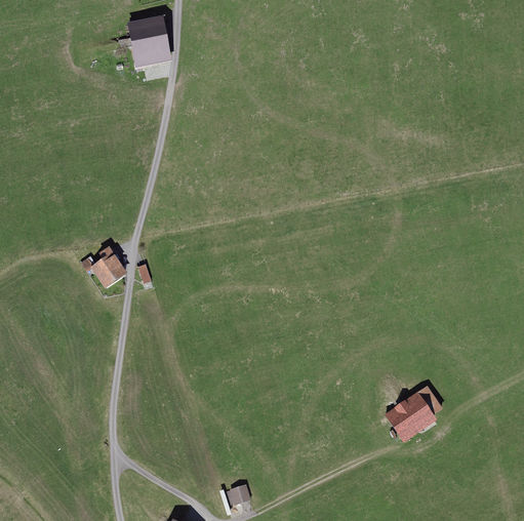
[(164,15),(127,22),(135,67),(172,61),(164,15)]
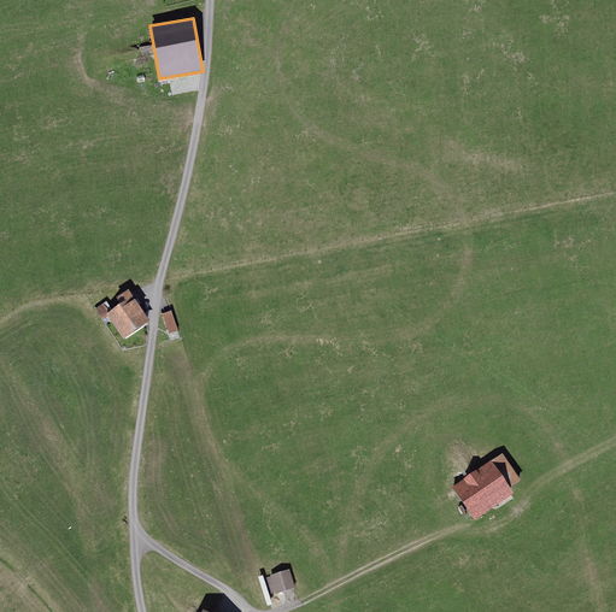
[(128,286),(98,304),(119,340),(150,321),(128,286)]
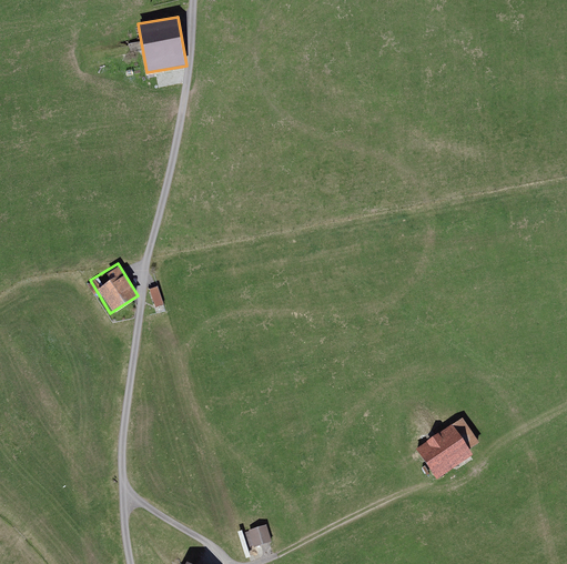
[(154,302),(162,300),(158,282),(149,284),(154,302)]
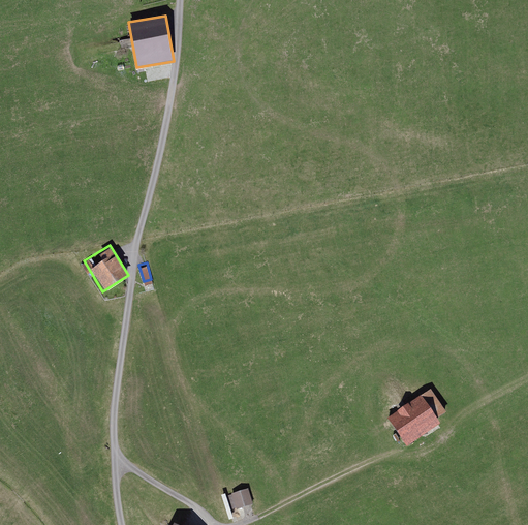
[(448,410),(433,387),(390,414),(409,444),(444,423),(439,415),(448,410)]
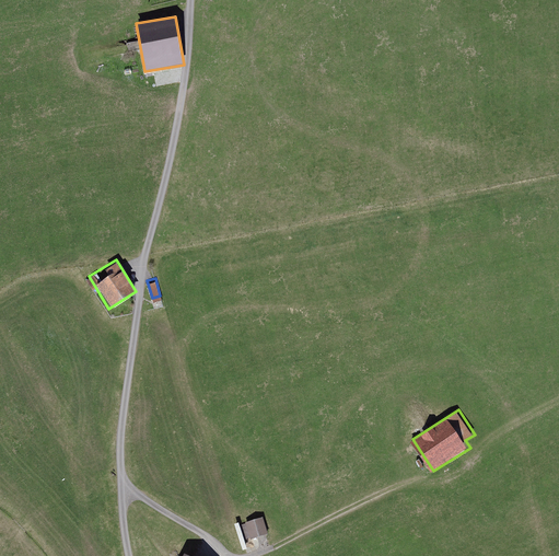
[(269,532),(265,514),(246,520),(252,537),(269,532)]
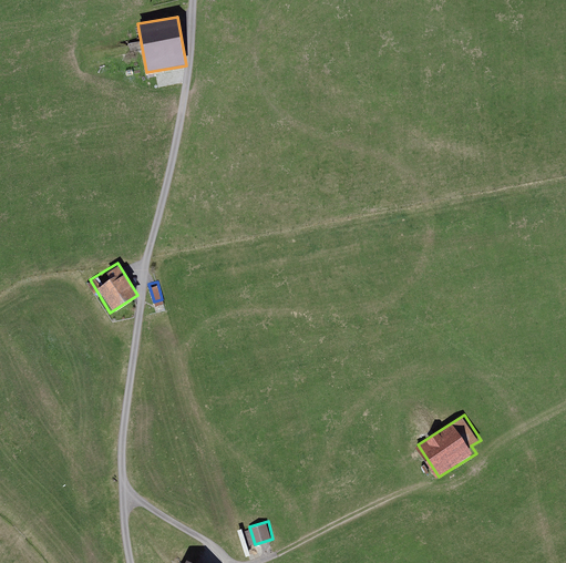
All buildings are outlined.
